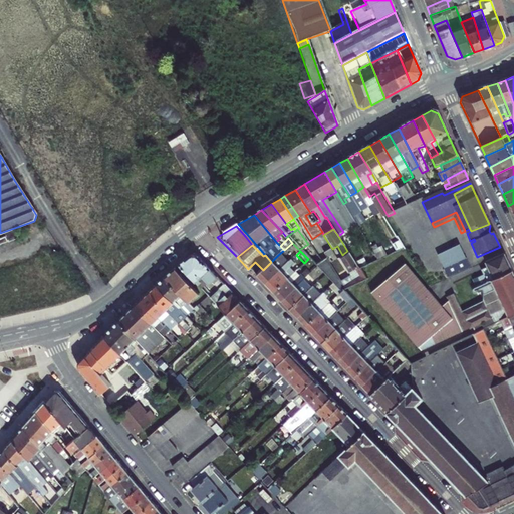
[(330,251),(323,255),(326,260),(329,266),(337,262),(330,251)]
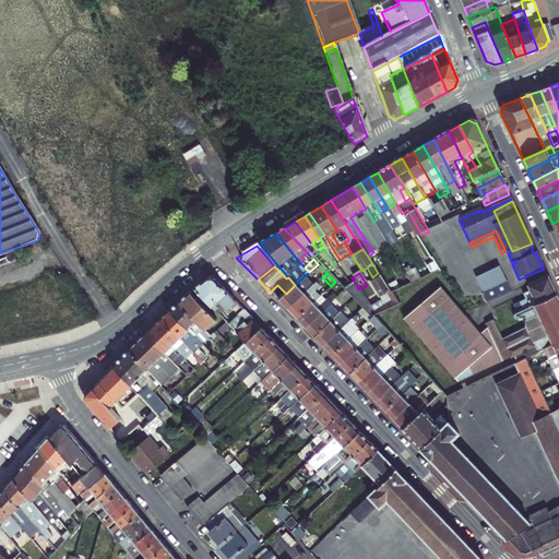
[(205,276),(192,286),(239,335),(246,342),(261,326),(251,317),(245,322),(237,313),(232,318),(226,312),(224,314),(221,310),(224,308),(229,307),(236,300),(214,277),(205,276)]
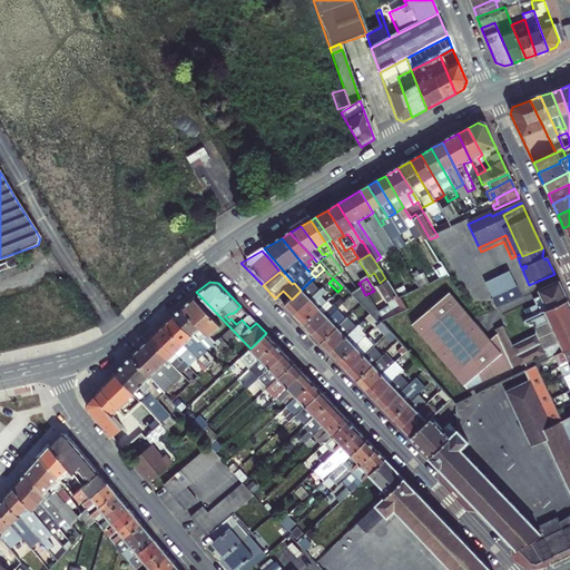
[(389,308),(379,314),(383,322),(405,311),(387,282),(383,285),(376,288),(389,308)]
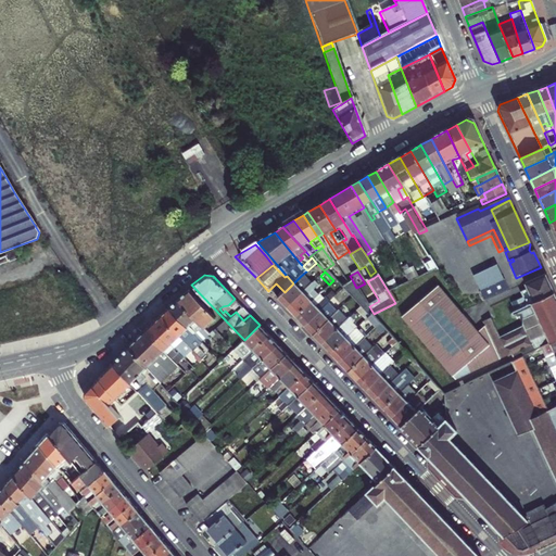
[(277,300),(286,310),(310,286),(301,276),(293,283),(285,292),(277,300)]
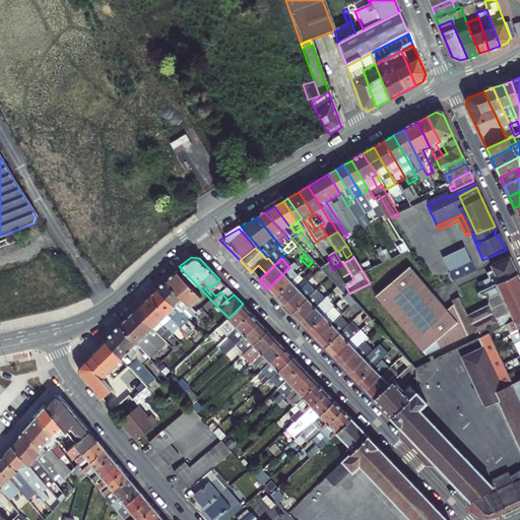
[(502,296),(503,300),(519,291),(519,280),(510,259),(492,267),(494,272),(486,275),(489,280),(480,284),(483,289),(479,290),(483,299),(486,297),(489,301),(502,296)]
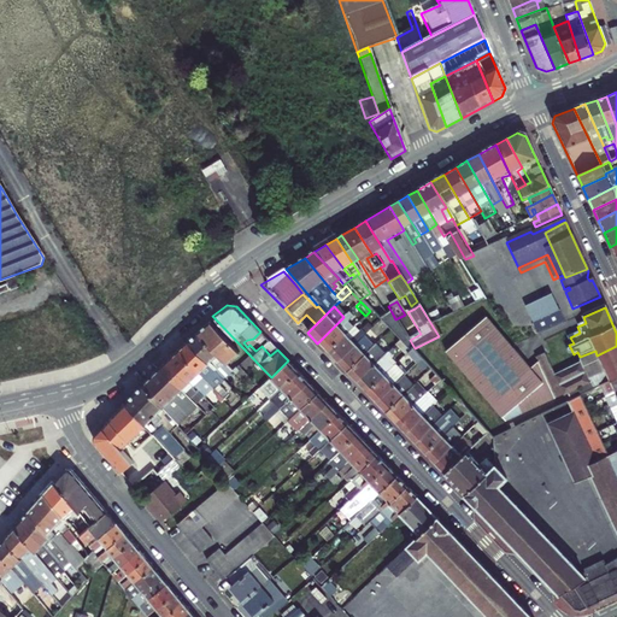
[(378,321),(389,331),(399,342),(409,351),(415,348),(410,340),(395,319),(392,312),(378,321)]
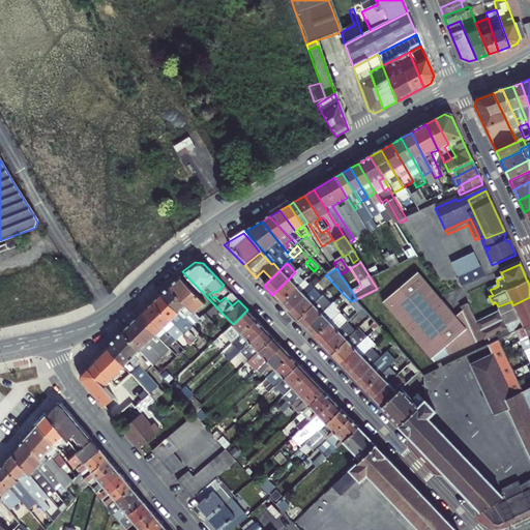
[(263,270),(256,277),(264,286),(271,278),(263,270)]
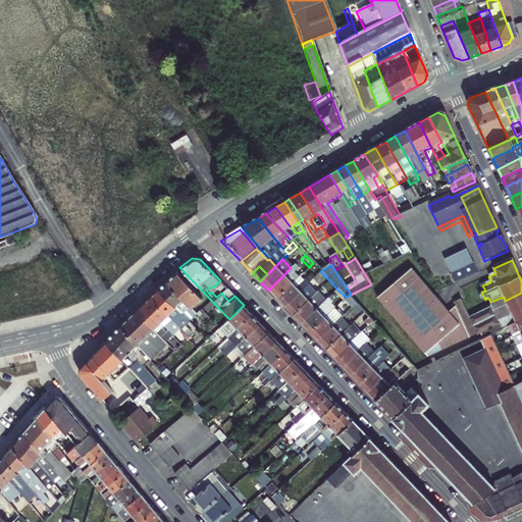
[(268,291),(276,299),(292,284),(286,279),(296,271),(292,267),(291,268),(268,291)]
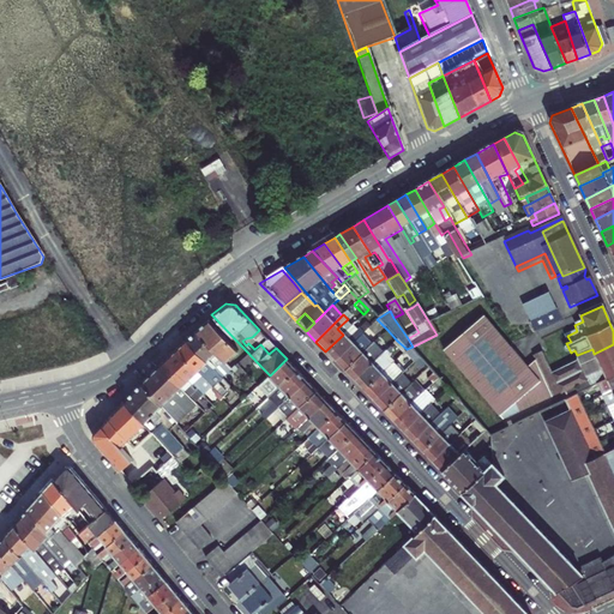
[(208,317),(193,329),(223,360),(236,348),(208,317)]
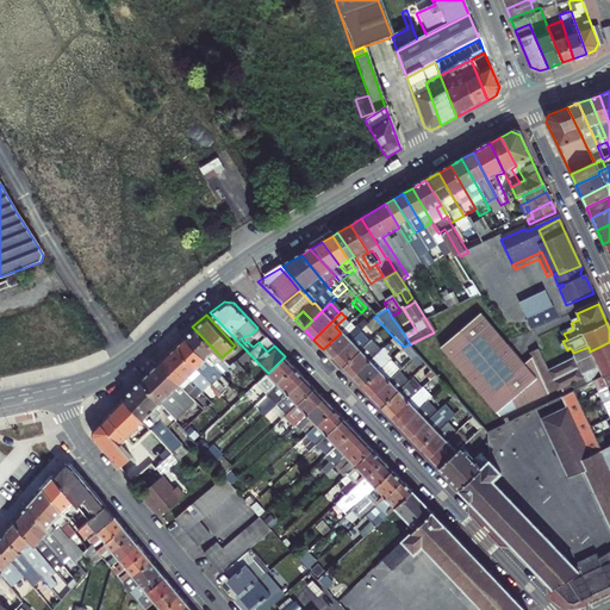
[(522,366),(479,316),(440,349),(498,418),(558,392),(583,380),(580,377),(579,373),(586,369),(580,358),(573,360),(548,372),(539,352),(530,355),(531,359),(522,366)]
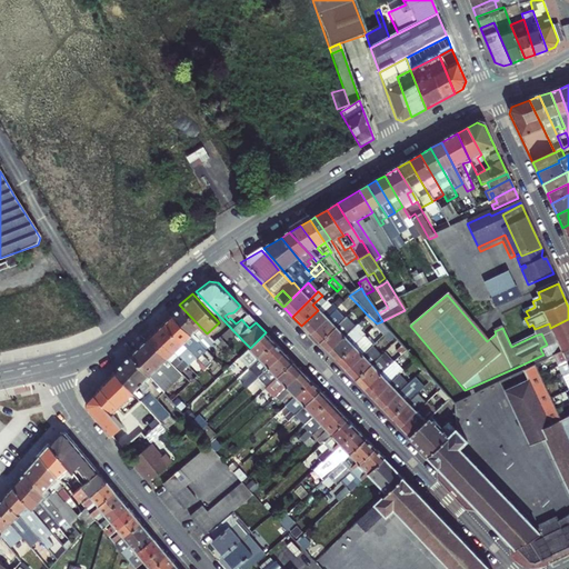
[(301,326),(310,336),(337,310),(332,306),(330,308),(326,302),(318,310),(301,326)]
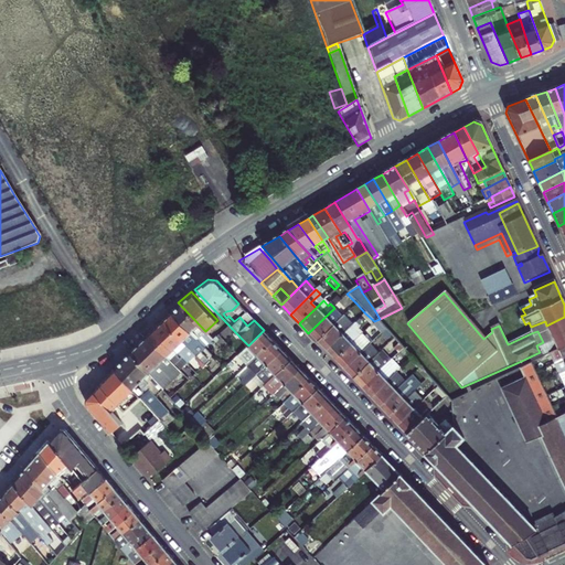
[(178,302),(170,310),(194,338),(201,331),(204,334),(206,332),(205,331),(178,302)]
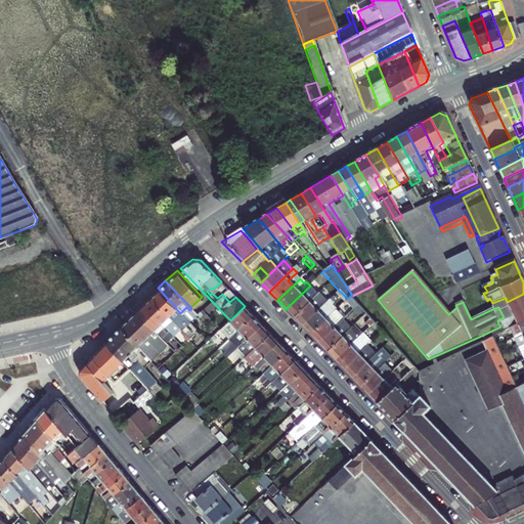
[(331,281),(326,286),(336,294),(339,291),(331,281)]
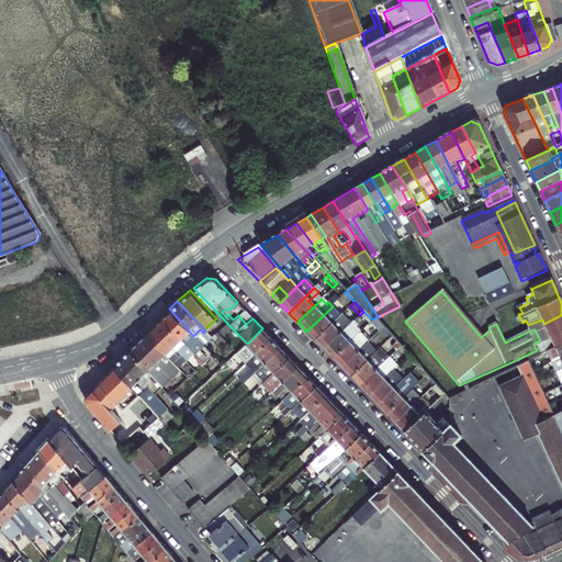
[(498,324),(518,314),(523,313),(519,307),(517,302),(494,313),(498,324)]
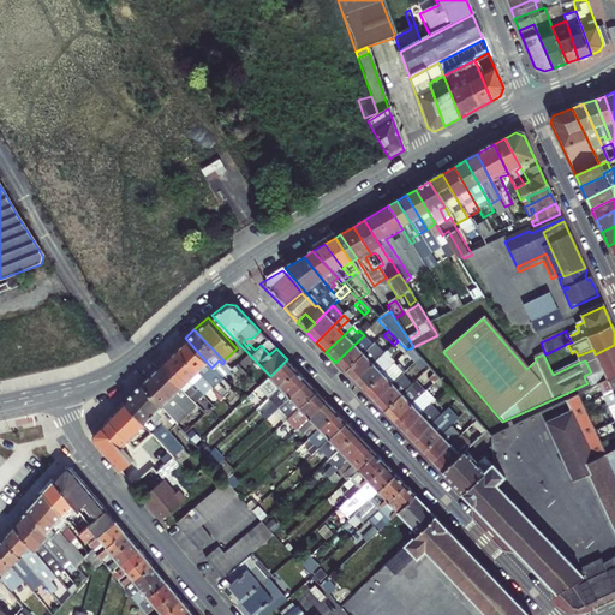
[(335,363),(345,372),(363,356),(358,351),(369,340),(364,335),(335,363)]
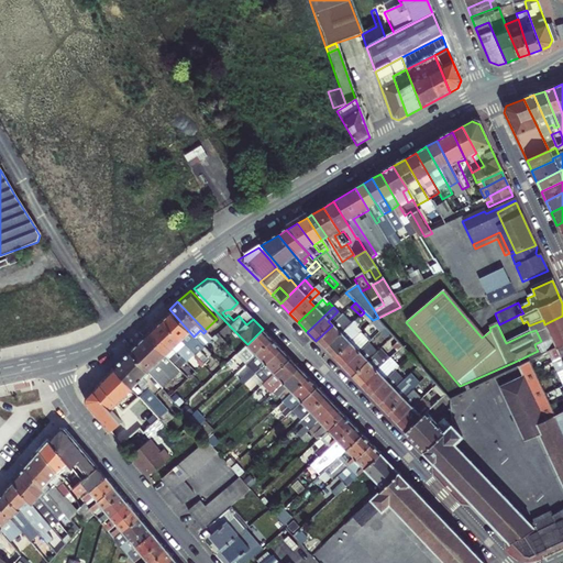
[(169,309),(161,318),(194,352),(201,344),(194,337),(169,309)]
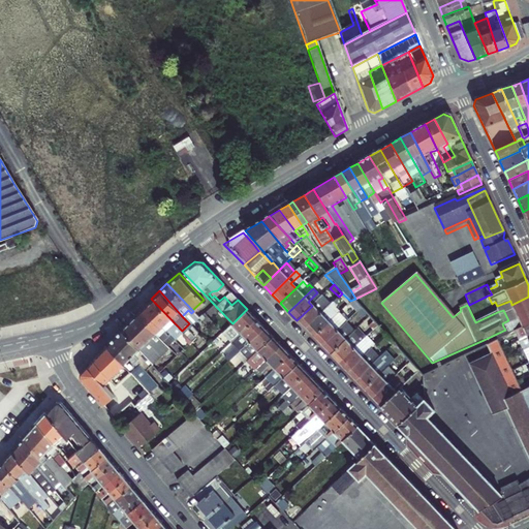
[(528,297),(511,305),(519,319),(523,329),(528,324),(528,297)]
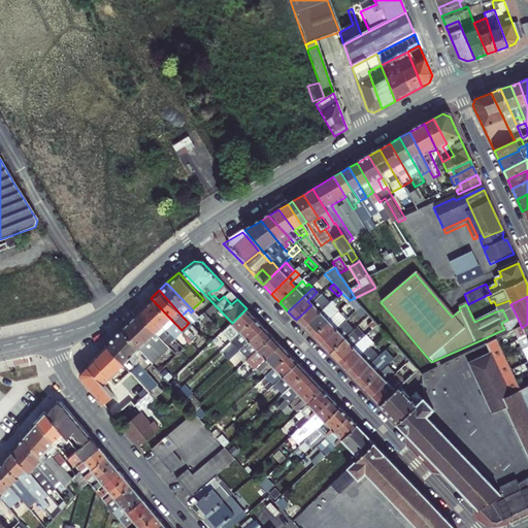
[(151,298),(142,305),(173,338),(182,330),(151,298)]
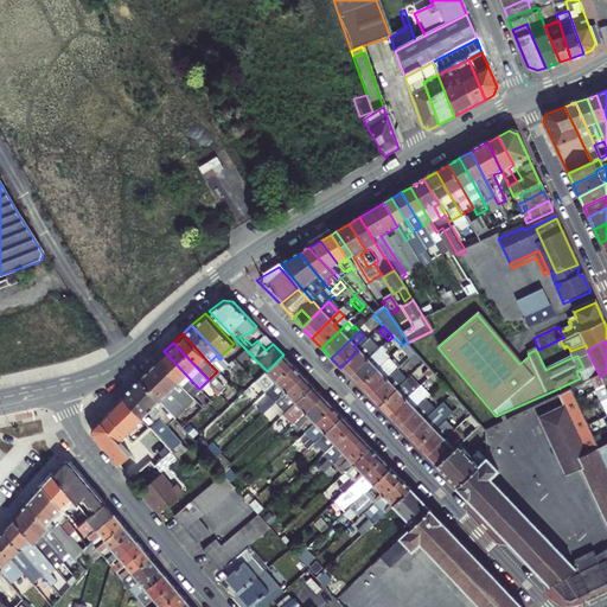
[(570,351),(570,357),(587,350),(586,345),(570,351)]
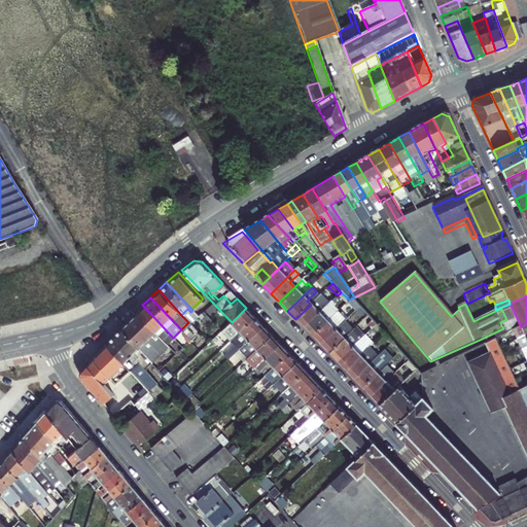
[(315,309),(311,305),(295,319),(304,328),(328,305),(324,301),(315,309)]
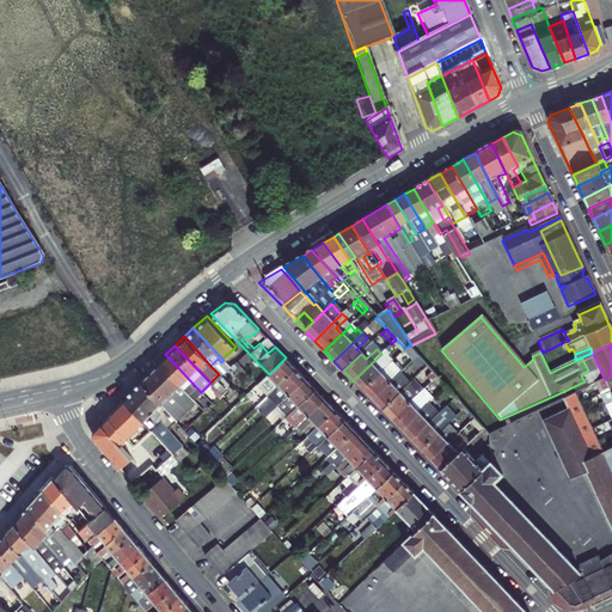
[(581,374),(582,378),(585,381),(586,381),(588,387),(594,385),(605,380),(600,369),(592,353),(575,360),(575,361),(582,359),(588,371),(581,374)]
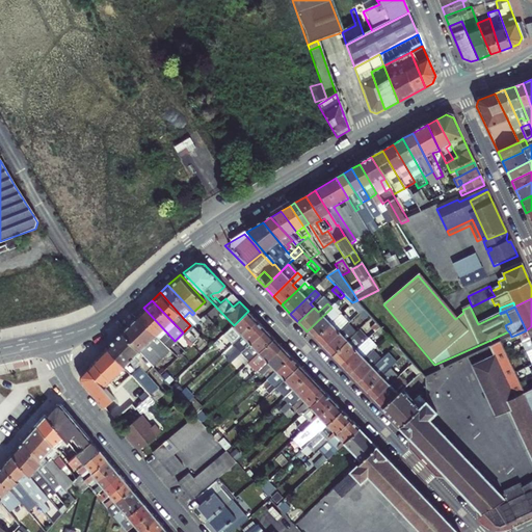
[(136,315),(156,335),(160,340),(163,343),(167,347),(175,341),(143,308),(136,315)]
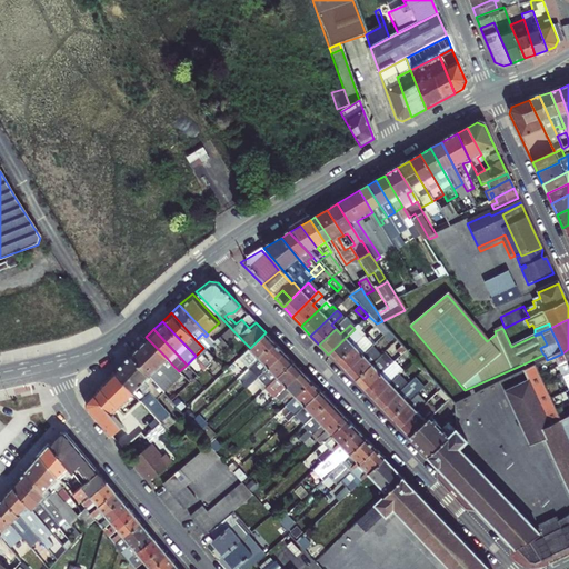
[(353,348),(349,342),(359,333),(355,329),(328,355),(337,363),(353,348)]
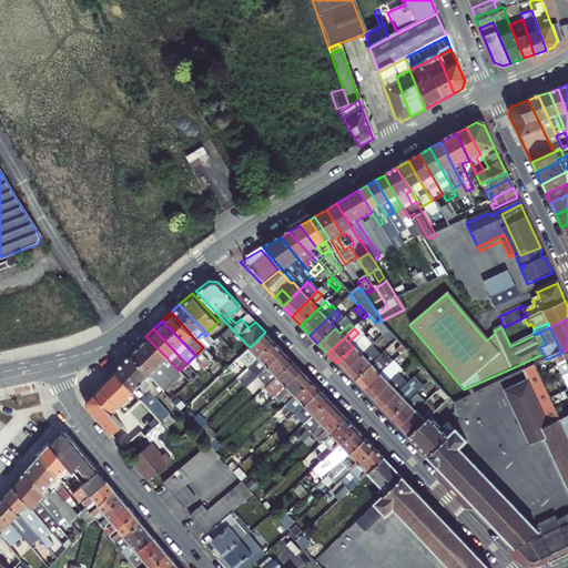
[(249,357),(253,362),(274,342),(265,332),(250,347),(239,357),(243,362),(249,357)]
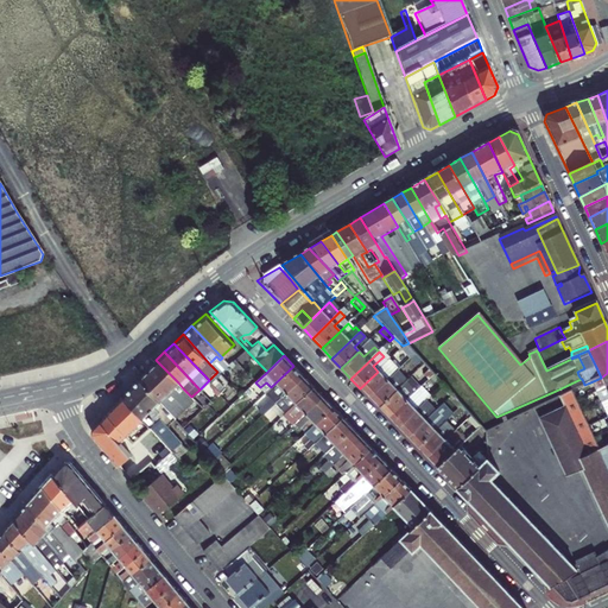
[(168,411),(171,416),(182,428),(188,422),(175,401),(168,393),(178,382),(156,360),(139,378),(169,410),(168,411)]
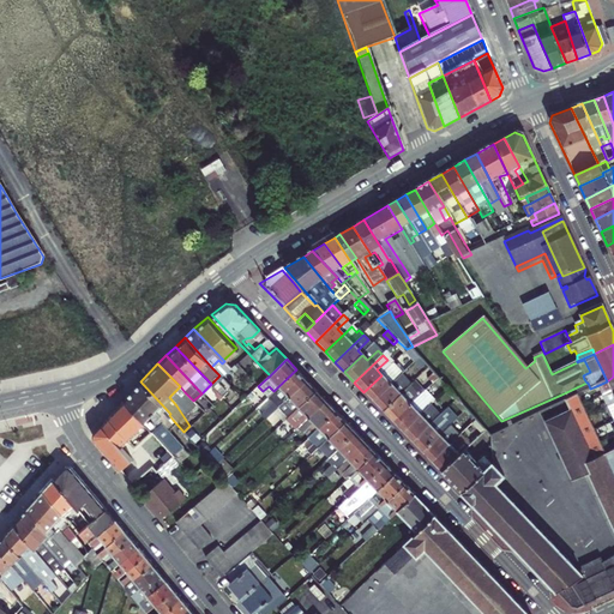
[(234,363),(229,367),(235,373),(238,375),(241,371),(234,363)]
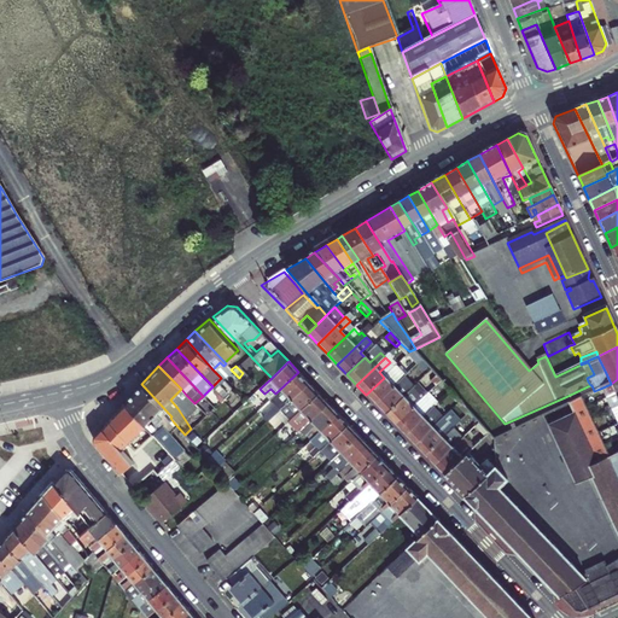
[(298,372),(275,394),(280,398),(274,404),(279,409),(308,382),(298,372)]
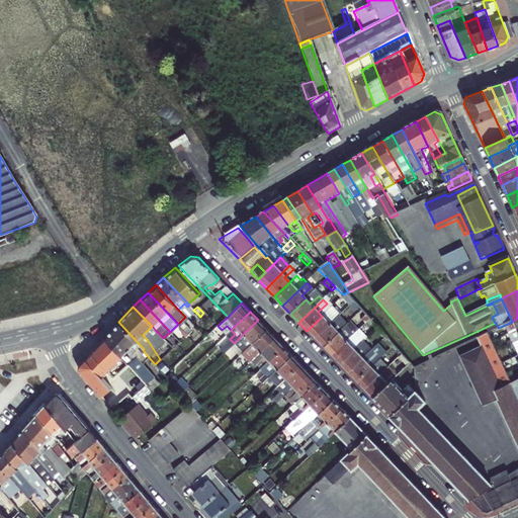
[(322,317),(307,331),(315,339),(339,317),(335,313),(326,321),(322,317)]
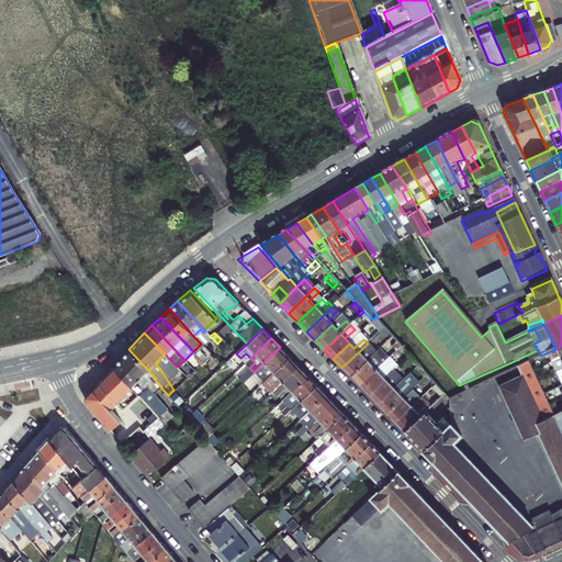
[(210,353),(218,346),(216,344),(217,344),(215,341),(206,350),(210,353)]
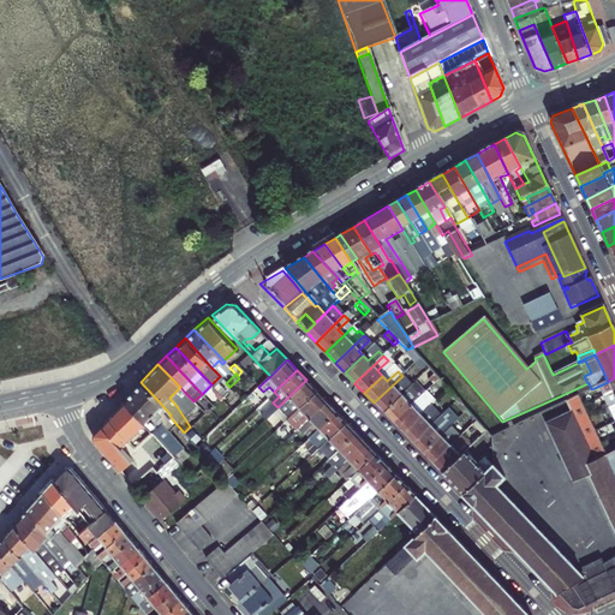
[(374,402),(383,413),(412,386),(402,376),(374,402)]
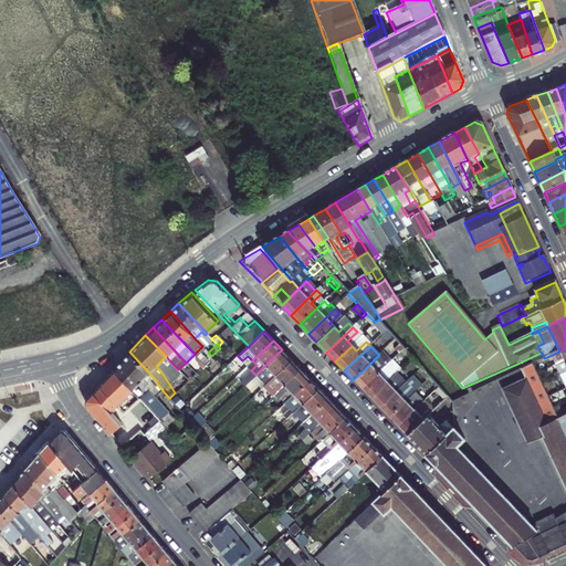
[(226,355),(220,348),(211,356),(218,363),(226,355)]
